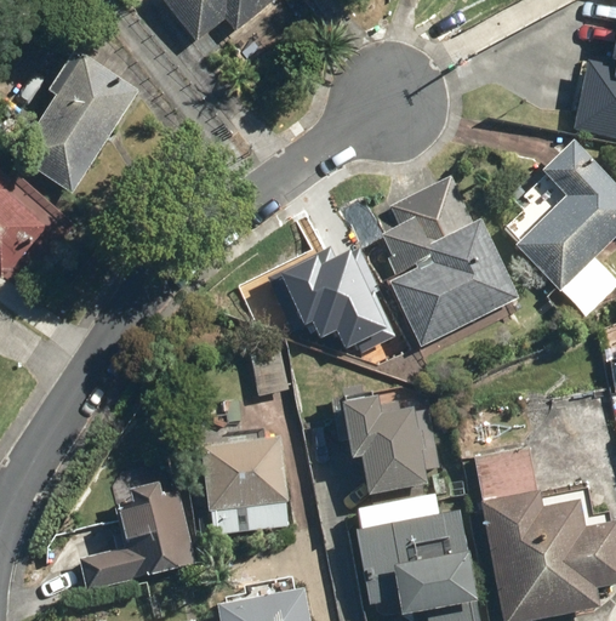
[(163,0),(199,43),(223,22),(234,36),(277,0),(163,0)]
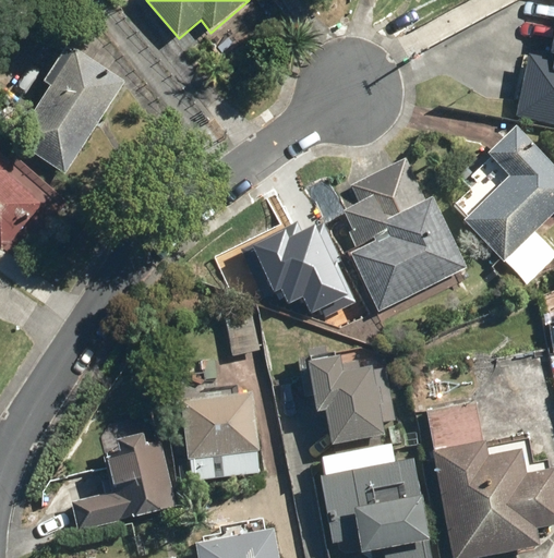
[(121,86),(63,48),(38,85),(45,89),(9,144),(60,178),(121,86)]
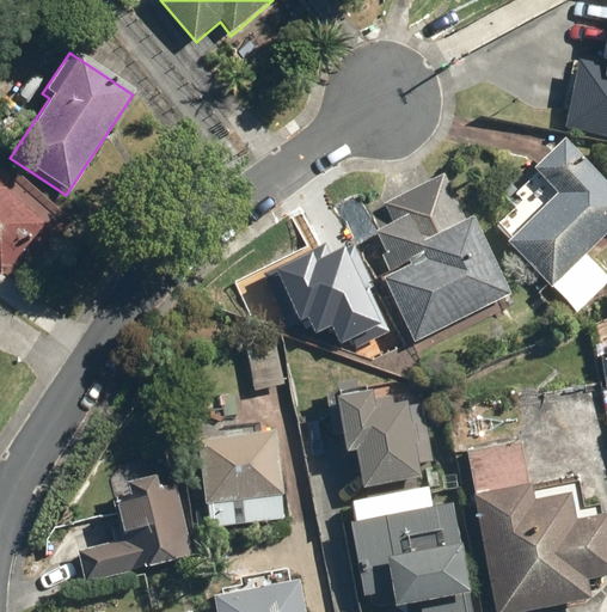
[(533,165),(538,170),(512,194),(520,202),(491,228),(544,286),(534,294),(550,311),(563,299),(575,312),(606,282),(606,277),(584,252),(606,231),(606,183),(564,136),(533,165)]
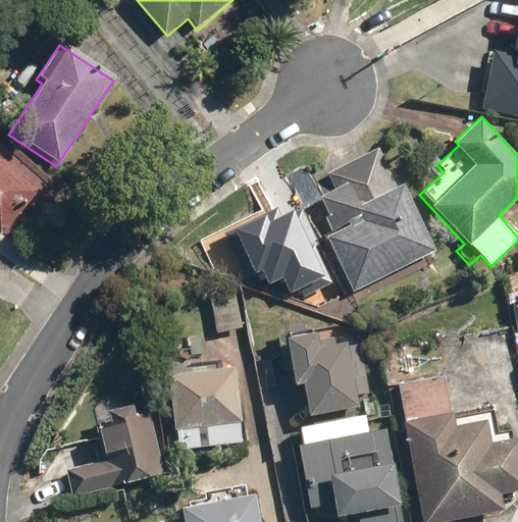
[(395,189),(376,150),(320,175),(327,191),(320,195),(337,230),(329,233),(355,288),(436,251),(405,184),(395,189)]
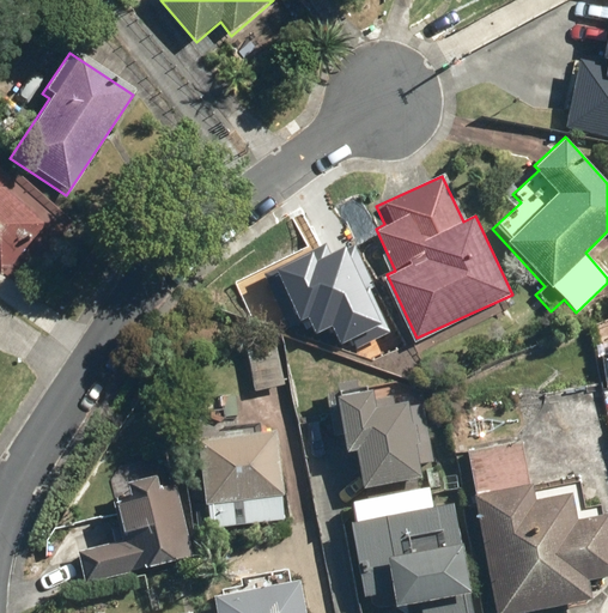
[(0,272),(38,226),(0,195),(0,189),(6,182),(0,177),(0,272)]
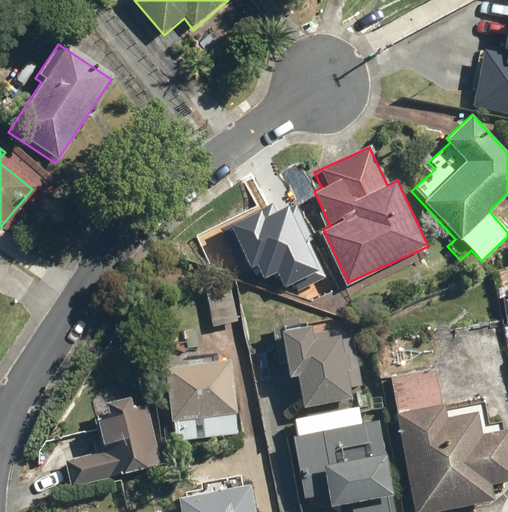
[(203,281),(214,327),(236,321),(225,276),(203,281)]
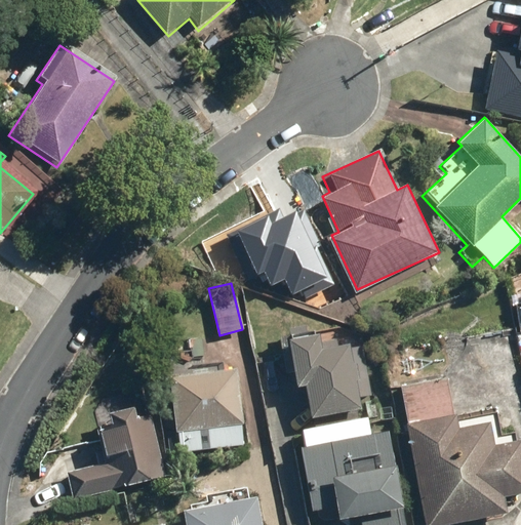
[(309,331),(309,326),(290,327),(293,386),(308,385),(309,417),(363,414),(362,398),(367,397),(365,370),(361,370),(359,329),(309,331)]
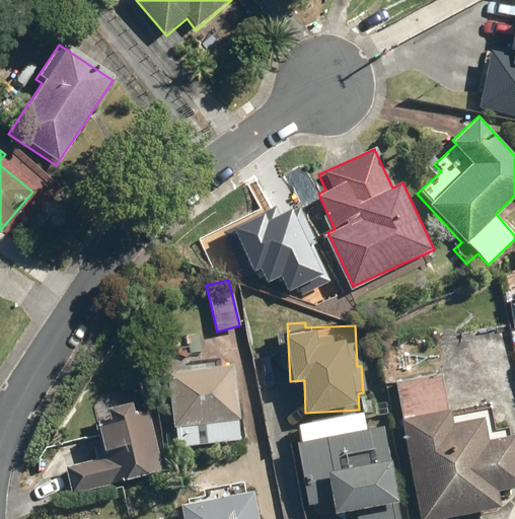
[(235,370),(171,373),(174,446),(238,444),(235,370)]
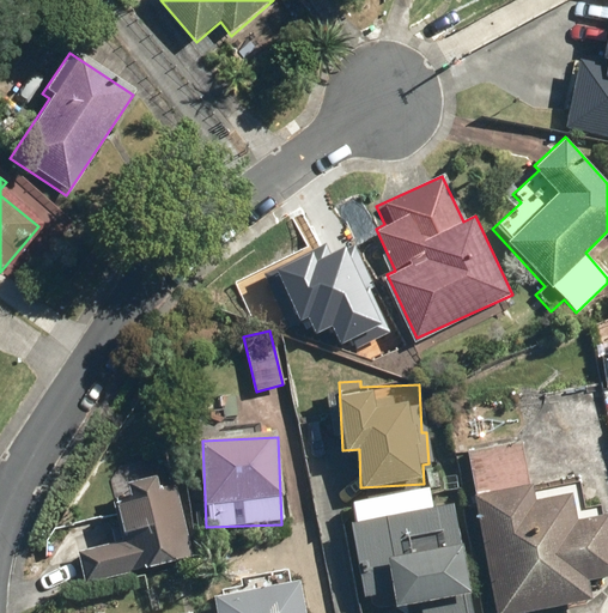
[(77,582),(193,556),(176,485),(164,487),(160,474),(128,481),(133,501),(113,505),(121,541),(71,553),(77,582)]
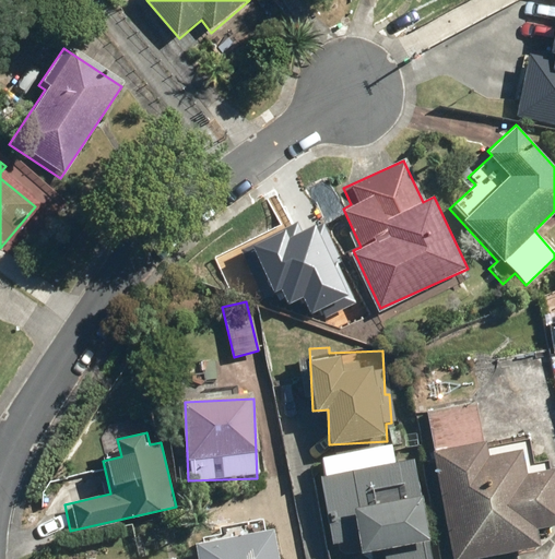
[(434,450),(452,558),(472,558),(540,548),(536,527),(554,524),(554,468),(527,474),(522,450),(488,456),(486,441),(434,450)]
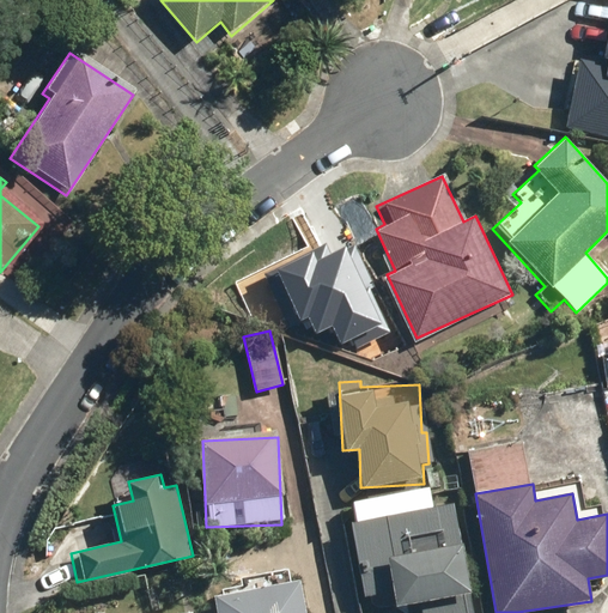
[(353,523),(364,599),(369,599),(370,606),(419,600),(420,612),(476,612),(462,508),(429,513),(426,490),(354,499),(358,522),(353,523)]
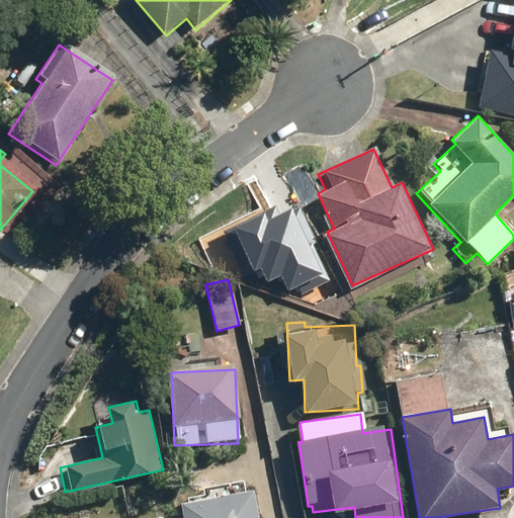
[(257,517),(252,490),(181,502),(183,517),(257,517)]
